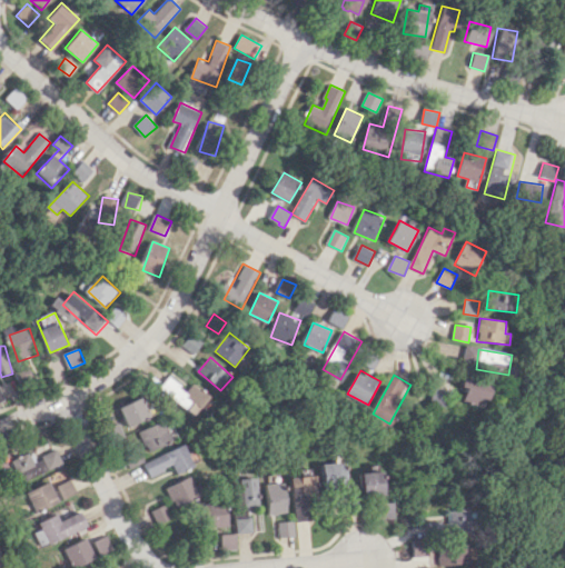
[(196,384),(189,391),(171,377),(162,388),(196,416),(212,397),(196,384)]
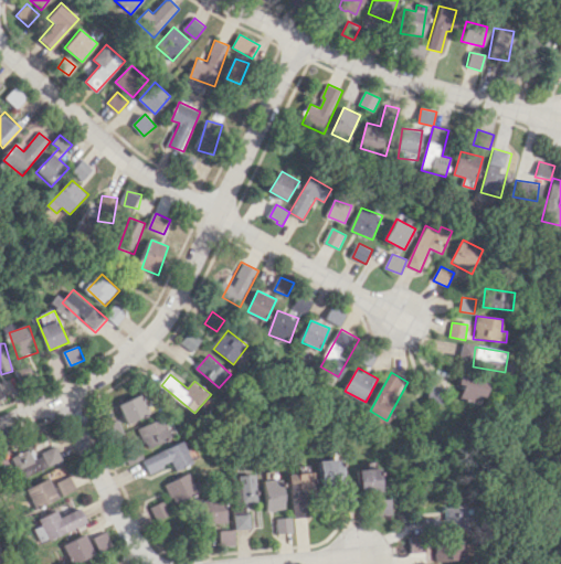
[(457,384),(463,385),(461,400),(484,403),(486,379),(458,376),(457,384)]
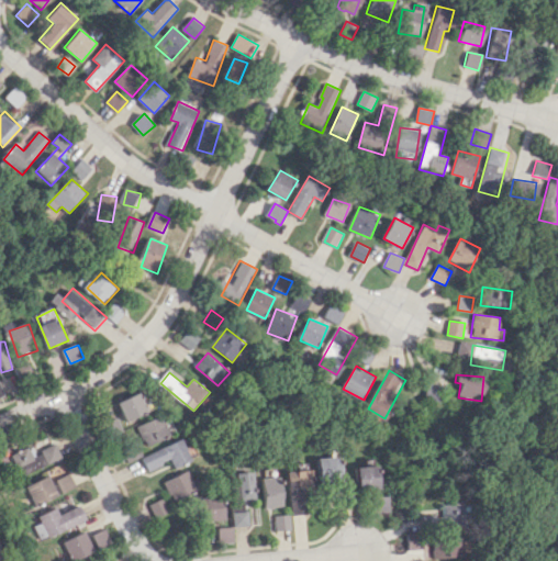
[(121,401),(127,421),(149,414),(143,394),(121,401)]
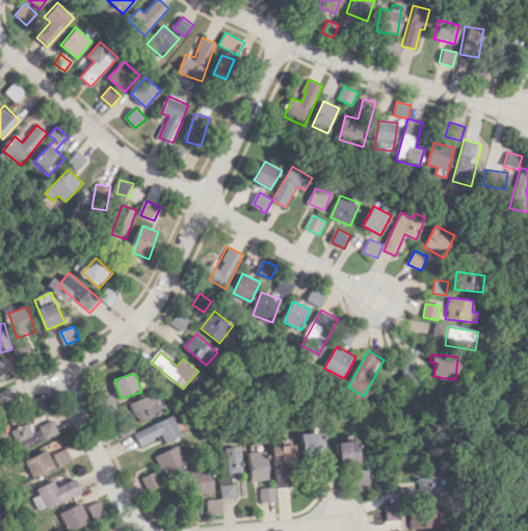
[(164,414),(156,394),(132,403),(140,423),(164,414)]
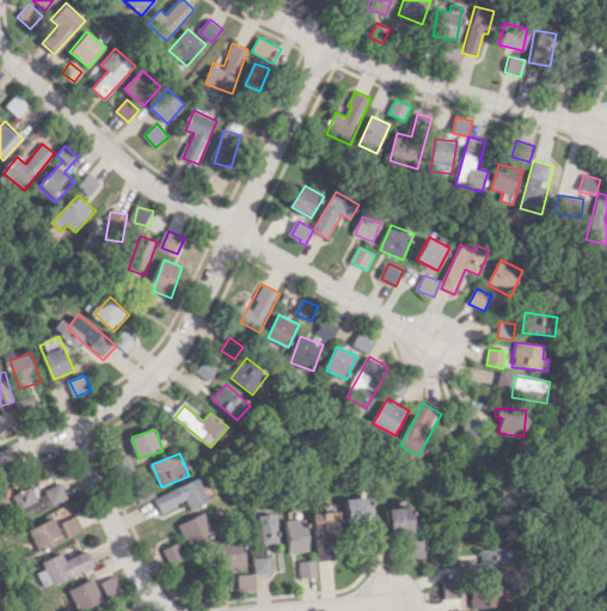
[(158,499),(201,478),(212,502),(192,511),(188,500),(179,503),(181,507),(165,514),(158,499)]
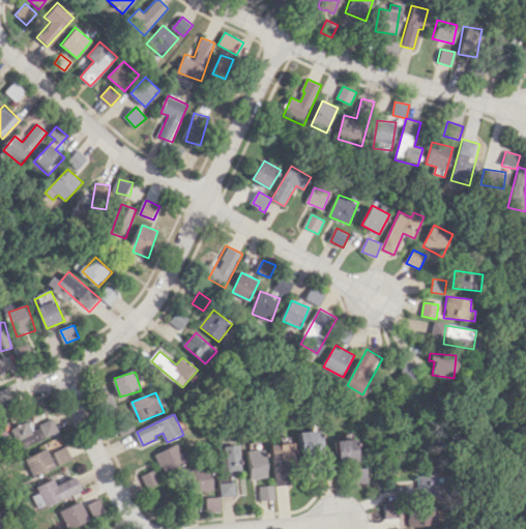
[(62,434),(57,420),(33,430),(31,422),(15,429),(23,449),(62,434)]
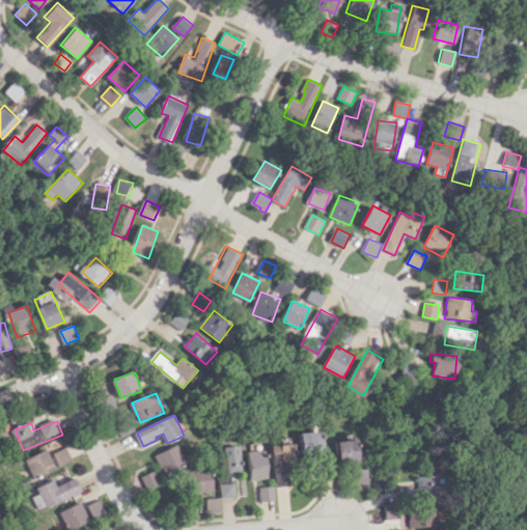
[(328,456),(326,431),(305,434),(307,458),(313,457),(328,456)]
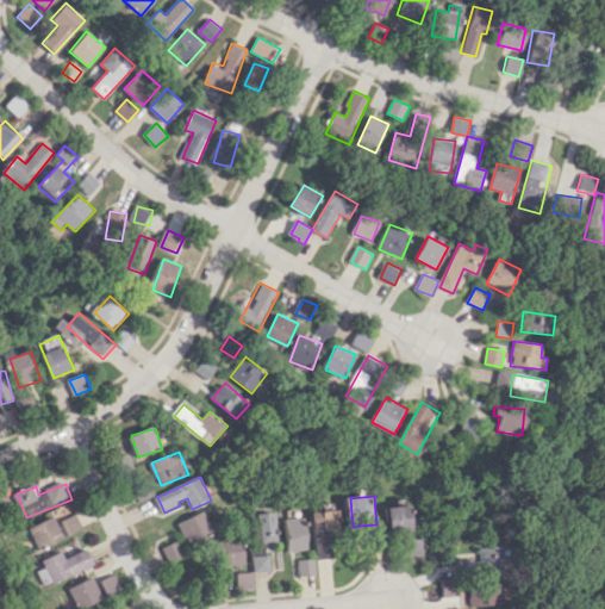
[(390,508),(412,505),(415,532),(404,533),(392,534),(390,508)]
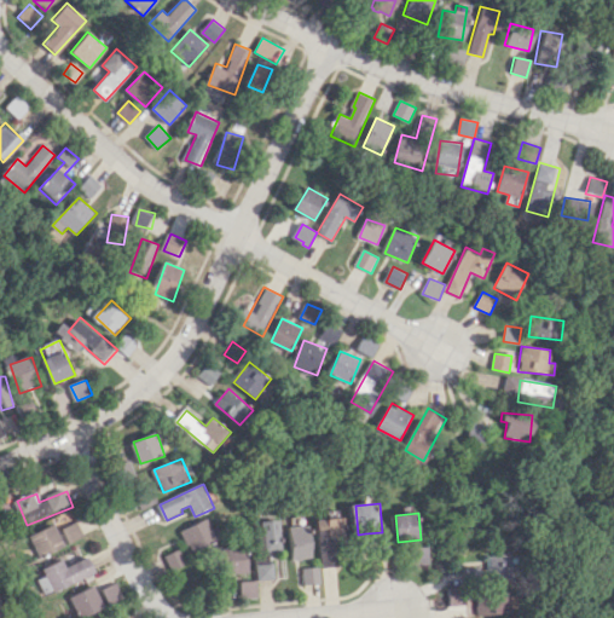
[(319,520),(324,569),(332,567),(343,566),(341,549),(336,549),(336,541),(342,541),(349,539),(347,517),(319,520)]
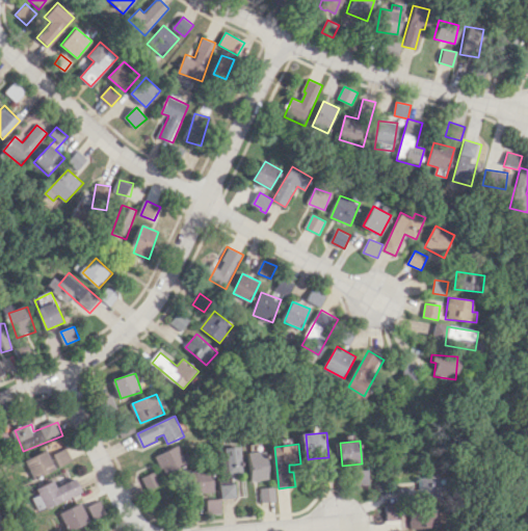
[(157,456),(179,446),(188,465),(168,474),(165,469),(163,470),(157,456)]
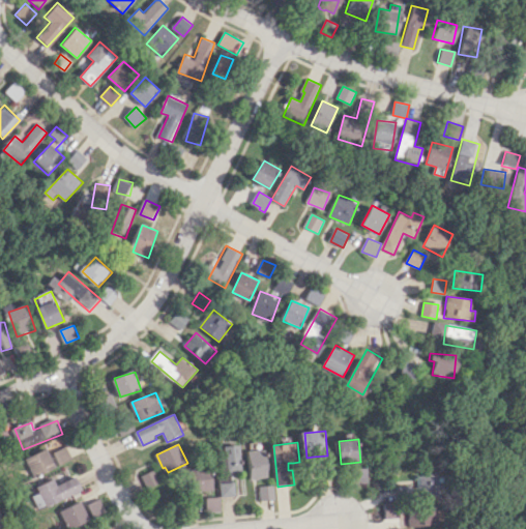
[(222,496),(237,495),(236,481),(233,482),(232,473),(244,471),(242,444),(226,446),(227,454),(218,456),(222,496)]
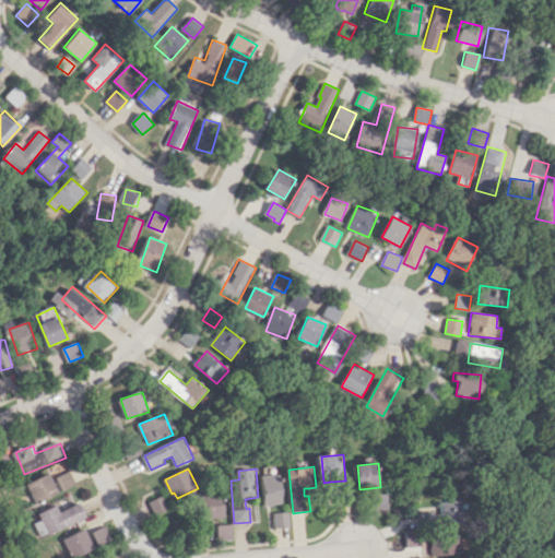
[(60,476),(65,490),(79,485),(73,472),(60,476)]
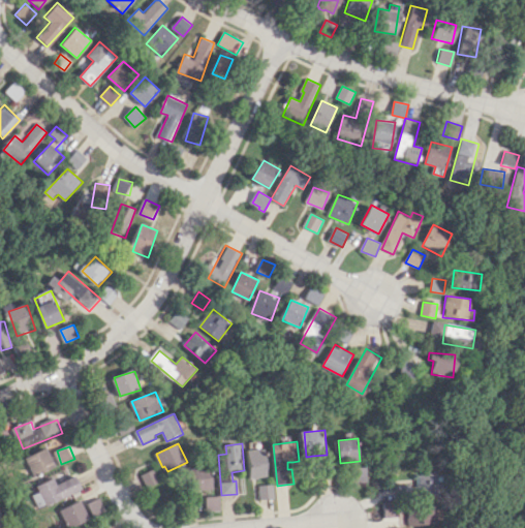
[(35,477),(57,468),(50,448),(27,458),(35,477)]
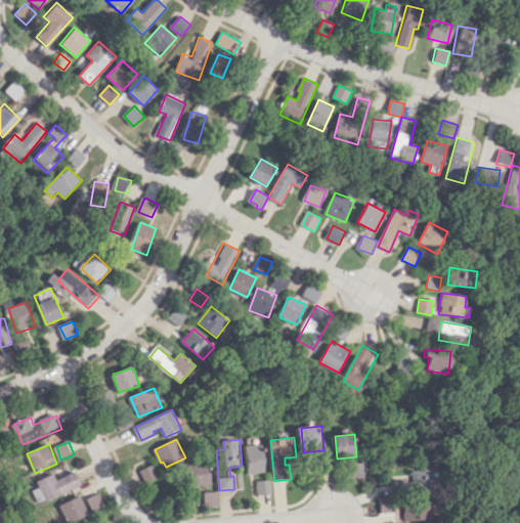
[(247,446),(264,444),(266,473),(255,474),(250,475),(247,446)]
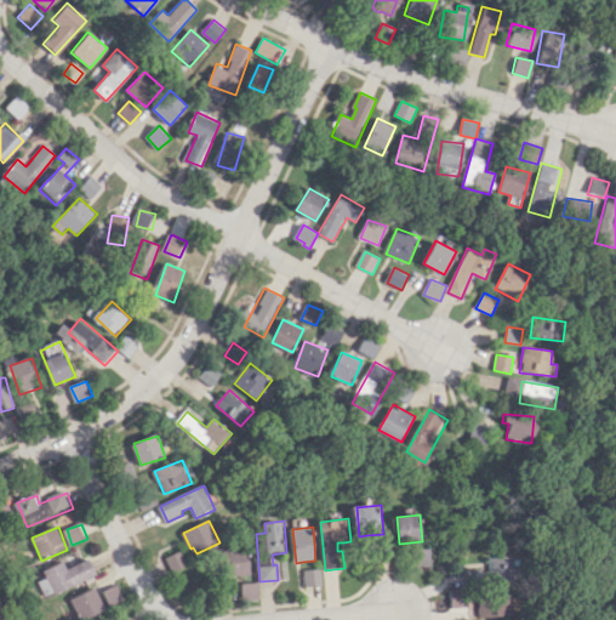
[(393,556),(392,540),(375,541),(376,558),(385,557),(393,556)]
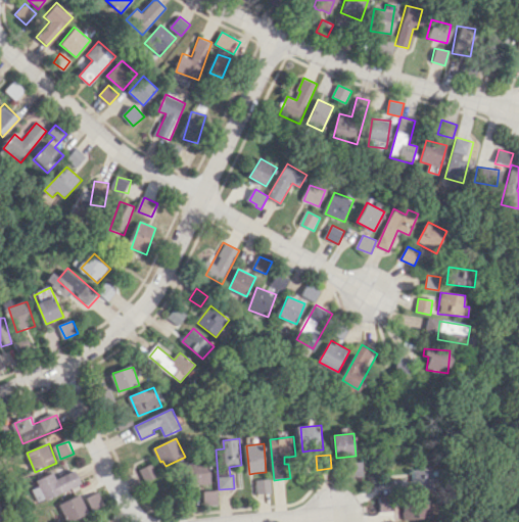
[(190,463),(208,462),(210,483),(192,485),(190,463)]
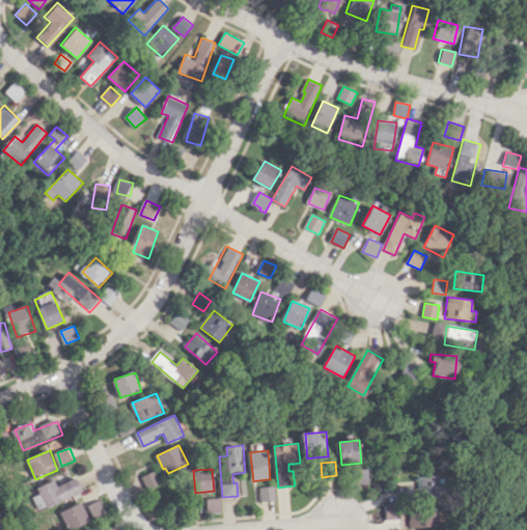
[(368,469),(370,483),(356,484),(355,477),(354,471),(368,469)]
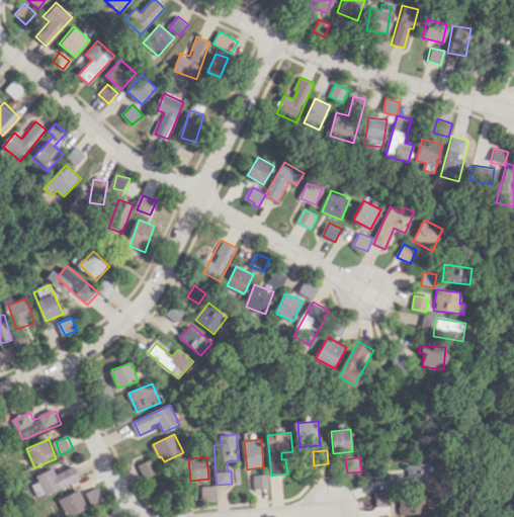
[(140,464),(153,459),(159,471),(146,478),(140,464)]
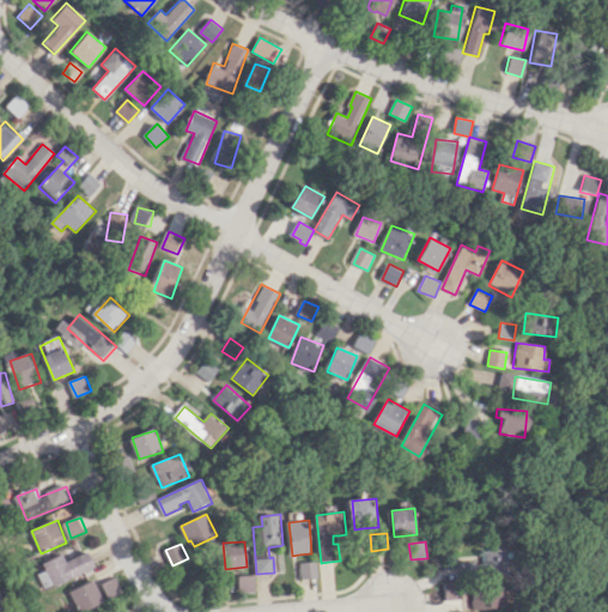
[(457,563),(457,571),(458,580),(506,575),(503,549),(482,551),(484,556),(484,563),(474,564),(473,561),(457,563)]
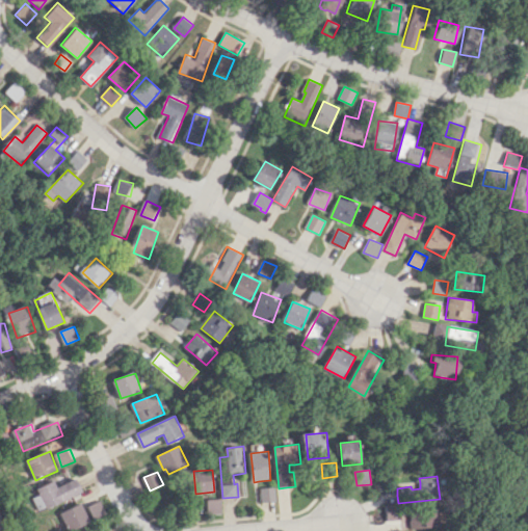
[(84,495),(79,479),(58,486),(57,482),(38,488),(42,496),(35,498),(40,510),(84,495)]
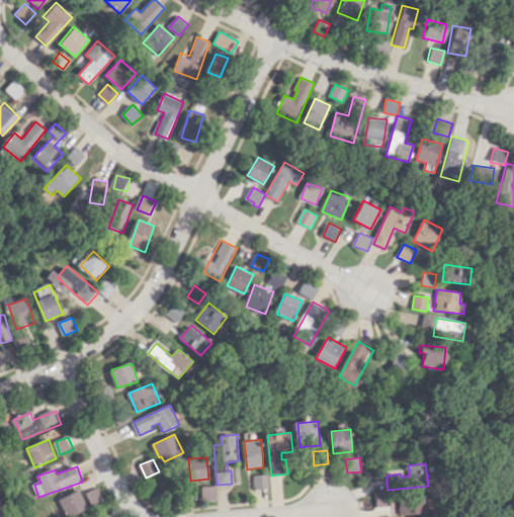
[(256,491),(264,490),(270,490),(269,475),(255,476),(256,491)]
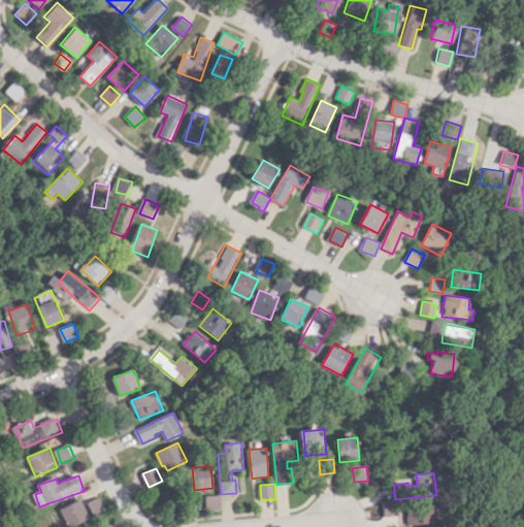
[(206,497),(220,495),(222,509),(208,512),(206,497)]
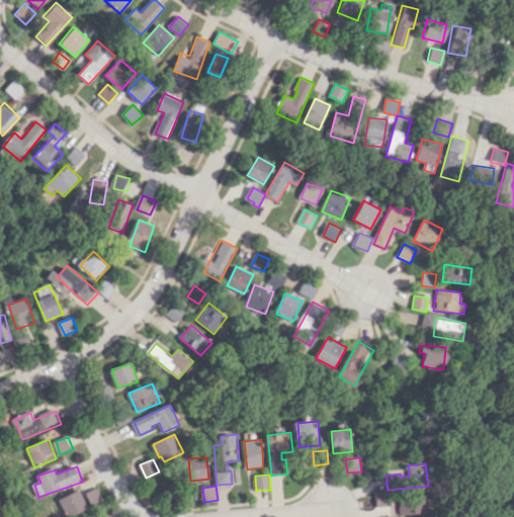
[(104,503),(99,488),(84,493),(89,508),(104,503)]
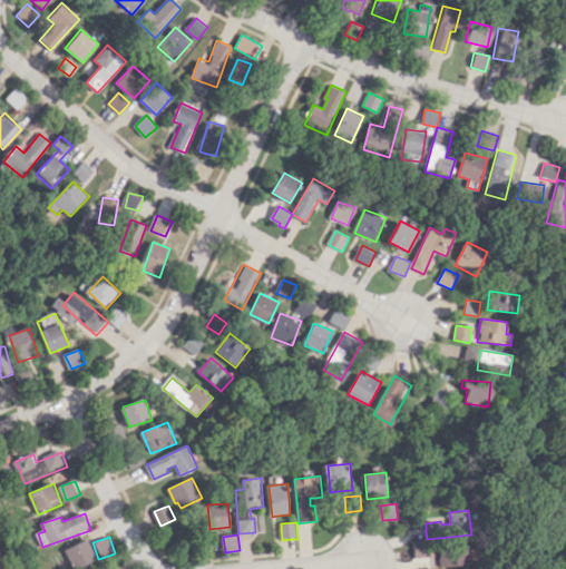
[(78,568),(98,560),(89,540),(65,550),(72,568),(78,568)]
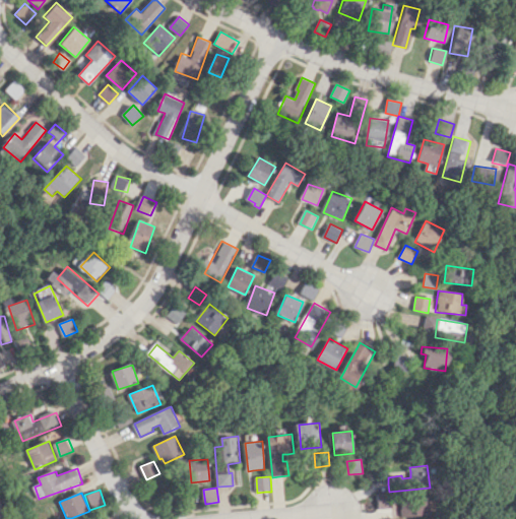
[(377,494),(389,494),(390,508),(384,508),(378,509),(377,494)]
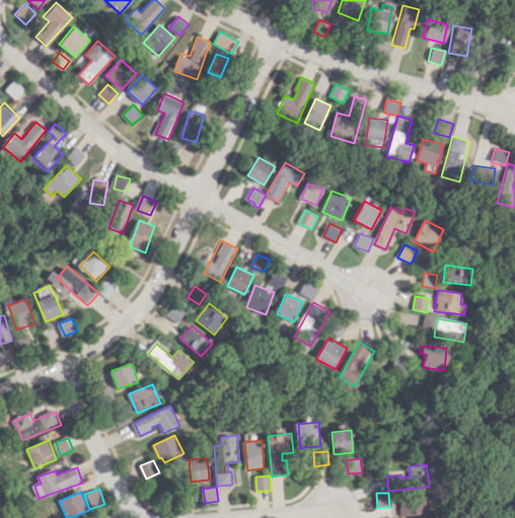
[(0,498),(0,517),(3,517),(14,513),(6,496),(0,498)]
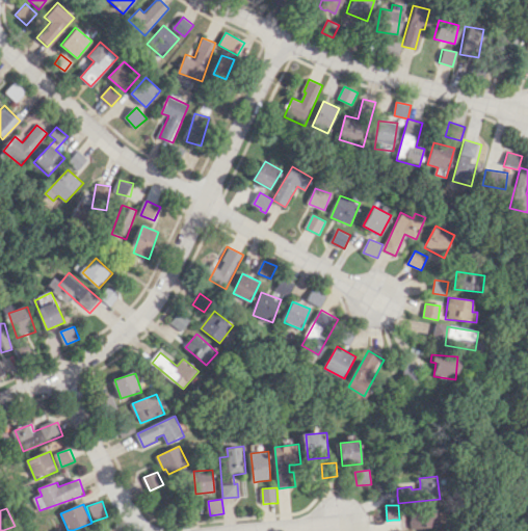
[(438,527),(437,510),(407,513),(410,525),(410,529),(438,527)]
